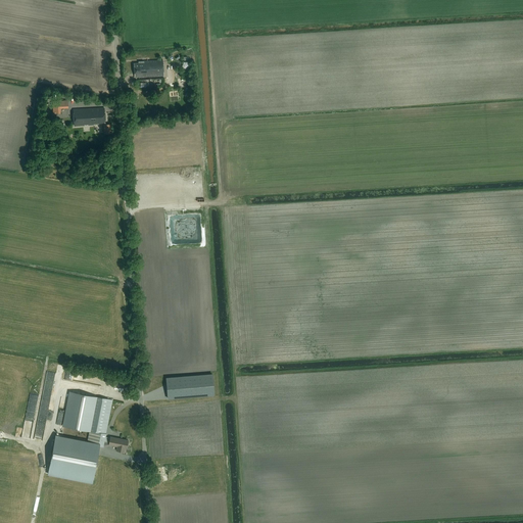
[(134,78),(163,76),(162,60),(138,62),(138,63),(134,63),(134,78)]
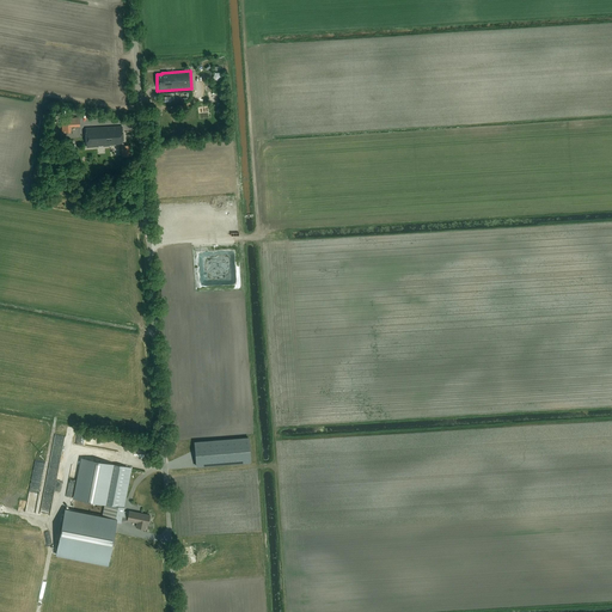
[(116,144),(122,144),(121,127),(86,129),(87,148),(110,146),(110,145),(116,145),(116,144)]
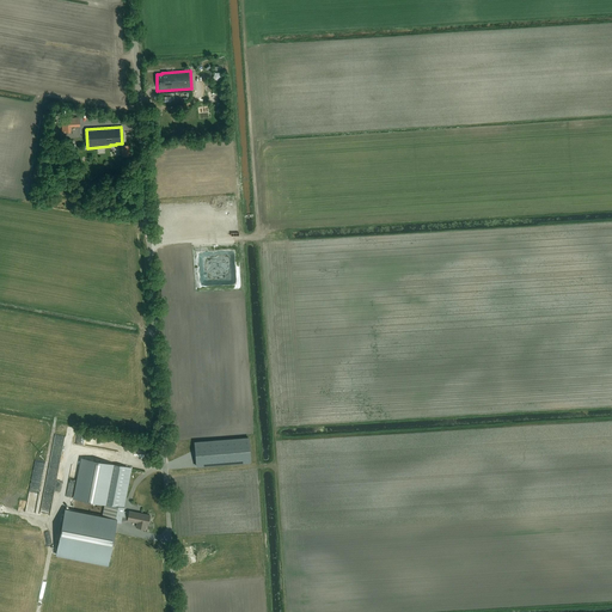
[(60,458),(65,438),(54,436),(49,458),(56,460),(56,457),(60,458)]
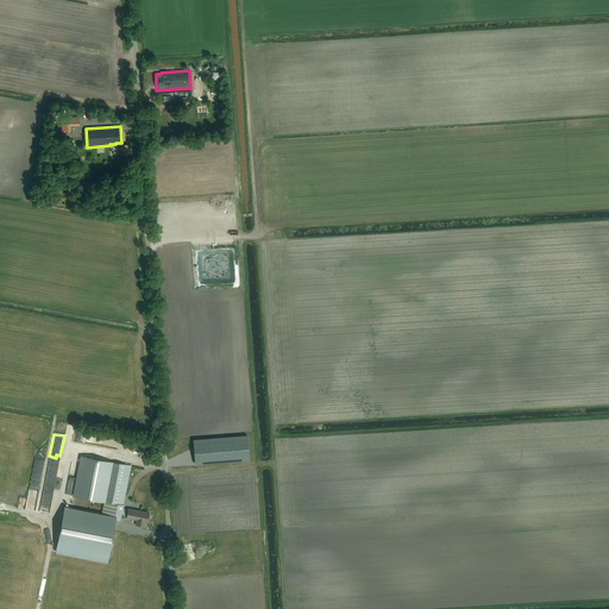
[(248,437),(194,440),(195,464),(249,460),(248,437)]
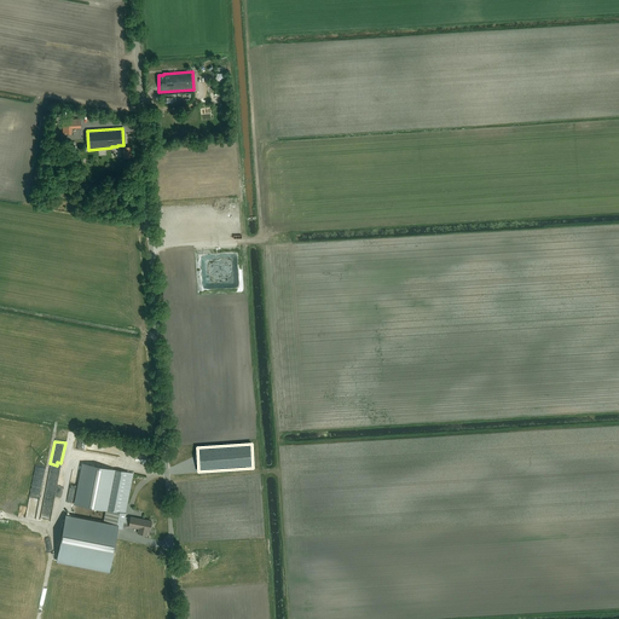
[(103,522),(67,515),(57,561),(109,572),(117,527),(122,528),(128,526),(128,527),(138,528),(137,533),(146,536),(148,531),(150,531),(151,521),(131,518),(129,524),(123,524),(125,514),(133,475),(84,464),(75,504),(105,510),(103,522)]
